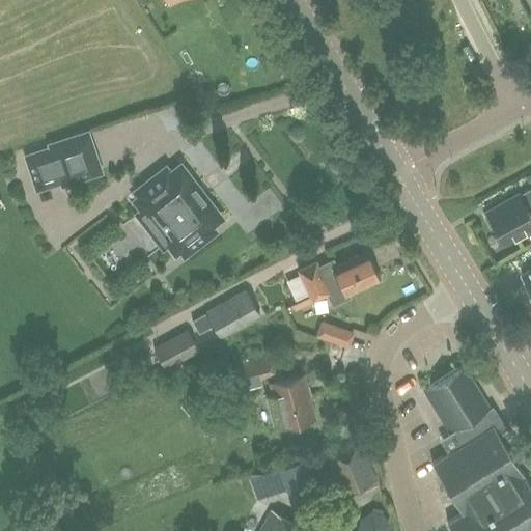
[(35,191),(100,170),(86,131),(49,143),(50,146),(24,156),(35,191)]
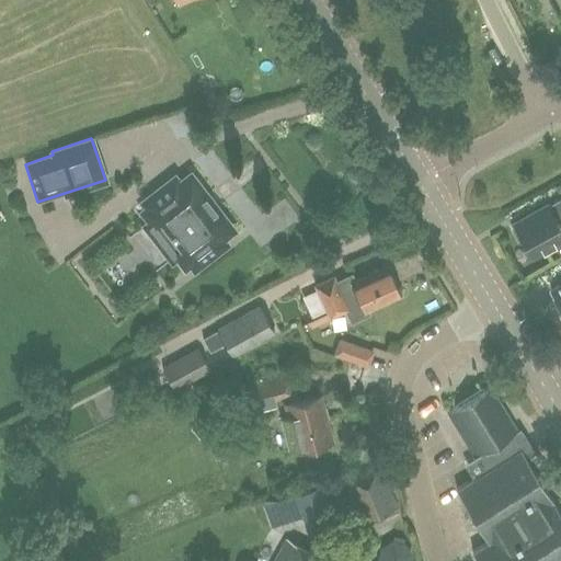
[(137,210),(184,271),(193,264),(194,266),(226,242),(224,241),(239,230),(192,169),(178,180),(174,176),(144,201),(146,204),(137,210)]
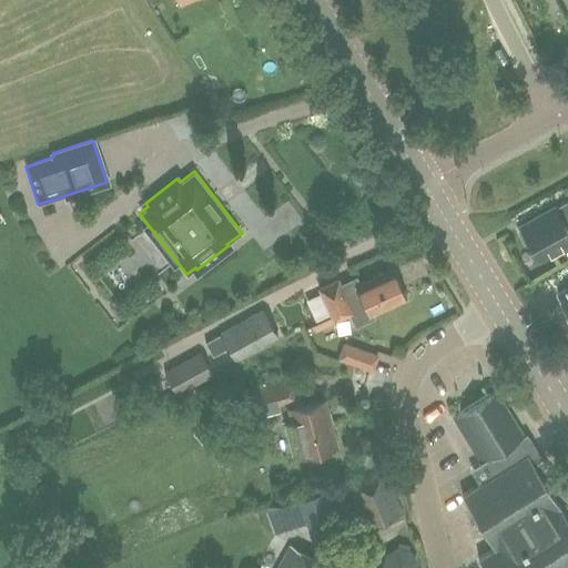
[(567,219),(567,198),(520,224),(523,229),(517,231),(524,243),(529,240),(538,256),(567,239),(567,231),(563,222),(567,219)]
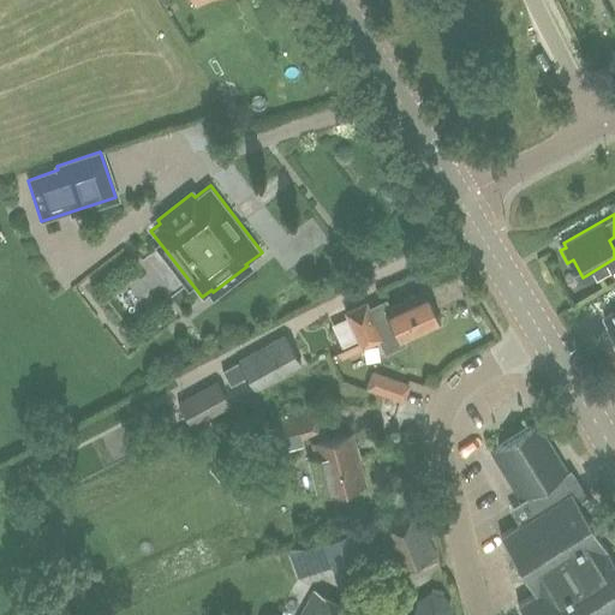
[(365,303),(345,312),(347,316),(358,340),(362,347),(380,339),(386,352),(404,344),(401,339),(439,321),(425,292),(389,309),(386,302),(369,309),(365,303)]
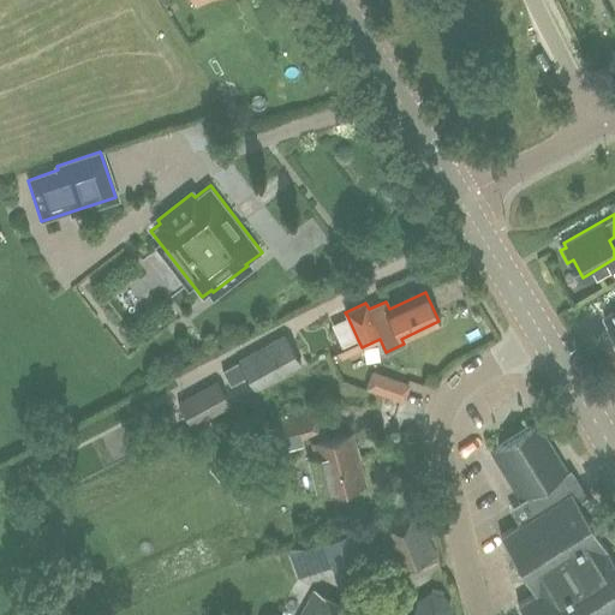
[(614,310),(603,317),(614,338),(614,310)]
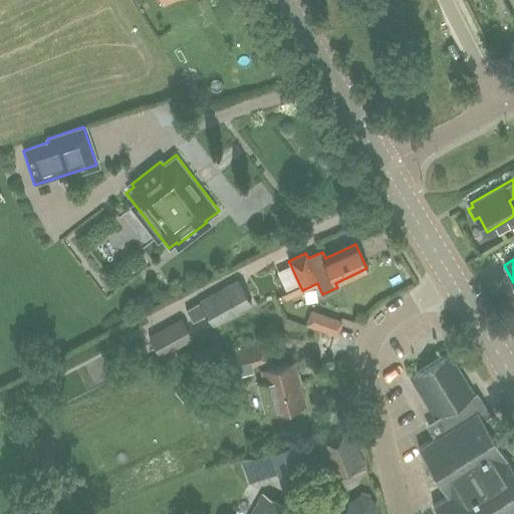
[(213,325),(251,304),(237,279),(199,300),(200,301),(186,308),(193,321),(207,313),(213,325)]
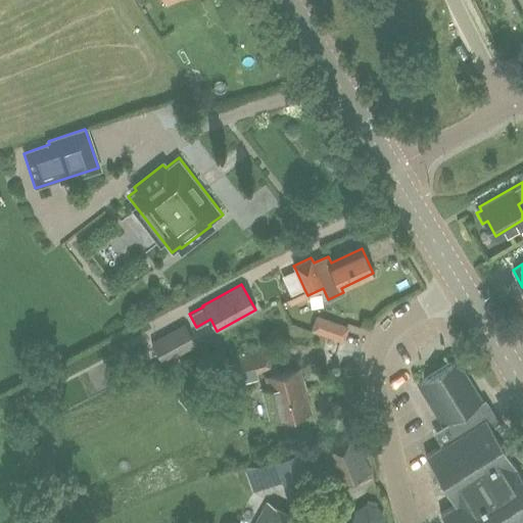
[(162,364),(177,354),(197,344),(185,322),(150,341),(162,364)]
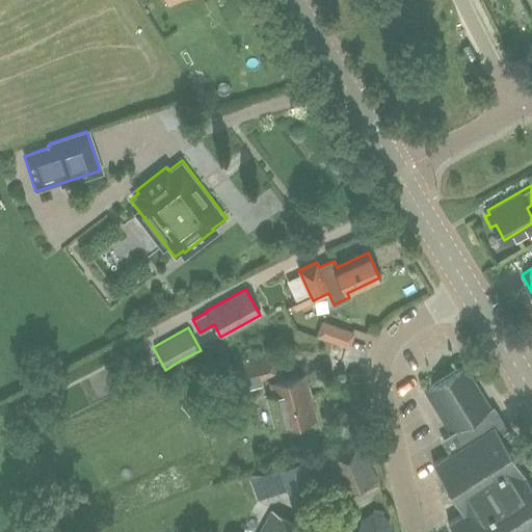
[(352,333),(338,327),(333,341),(347,346),(352,333)]
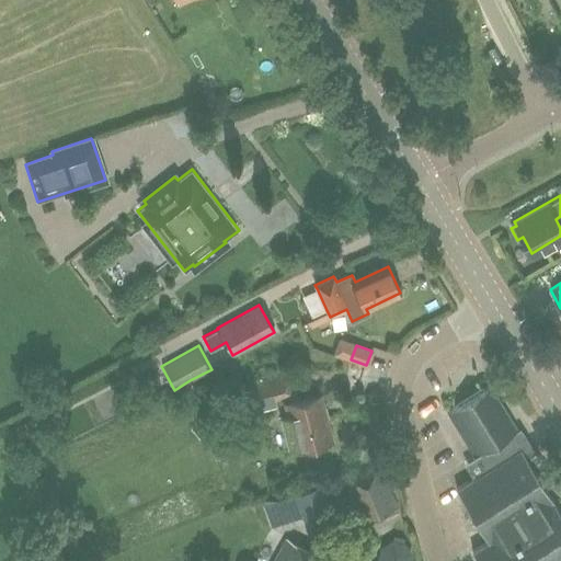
[(243,410),(275,401),(275,399),(294,396),(289,377),(238,390),(243,410)]
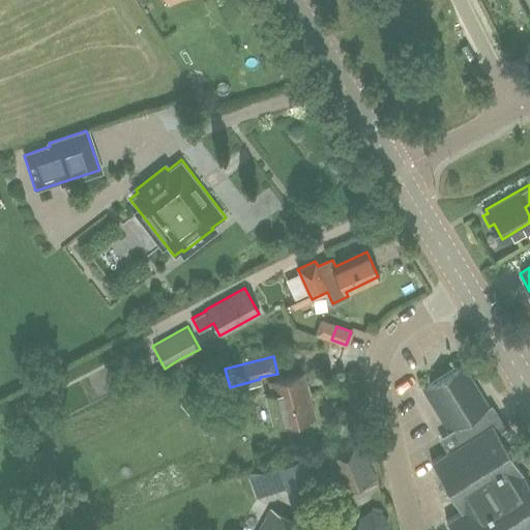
[(529,529),(529,484),(493,423),(495,422),(487,408),(489,407),(463,363),(422,387),(449,431),(453,429),(462,442),(432,461),(462,510),(446,520),(452,529),(529,529)]
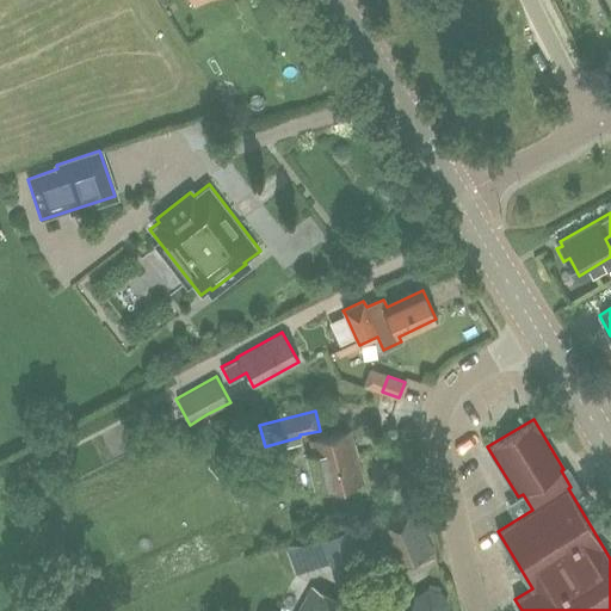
[(325,488),(362,480),(349,430),(313,438),(315,450),(307,452),(315,488),(325,486),(325,488)]
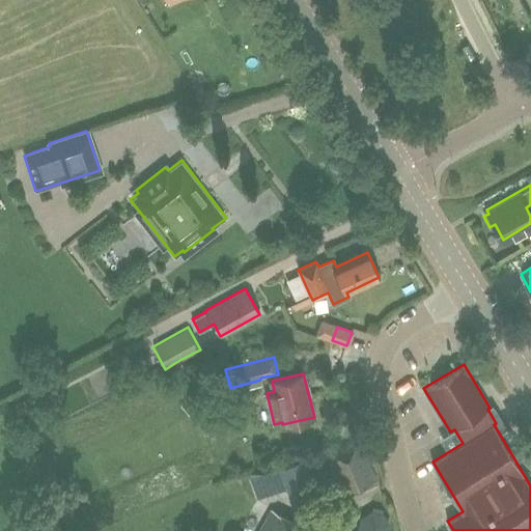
[(19,413),(29,409),(26,401),(15,406),(19,413)]
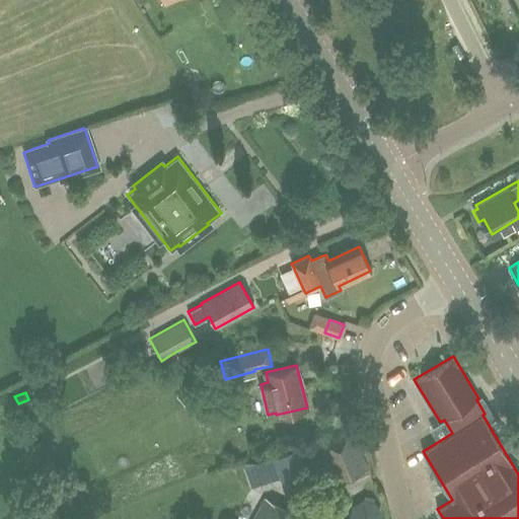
[(353,429),(313,443),(329,483),(369,468),(353,429)]
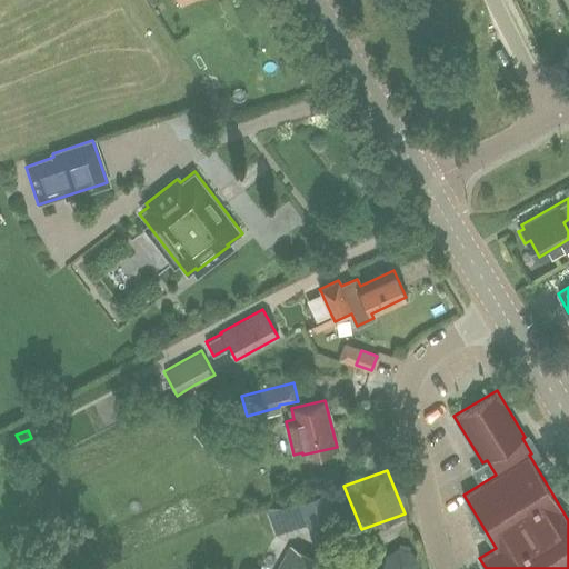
[(283,506),(263,507),(273,533),(306,521),(312,542),(359,525),(341,483),(283,506)]
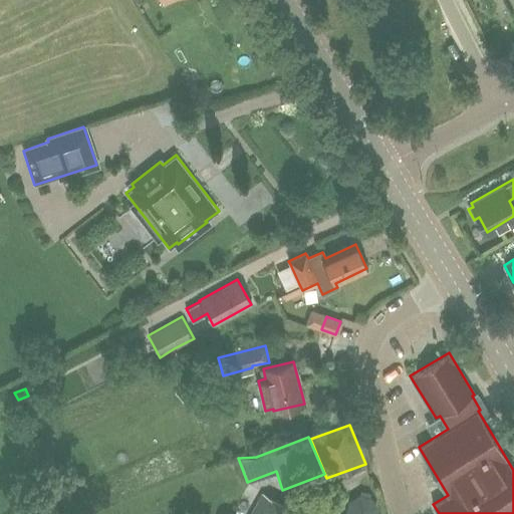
[(295,513),(297,511),(261,492),(249,513),(295,513)]
